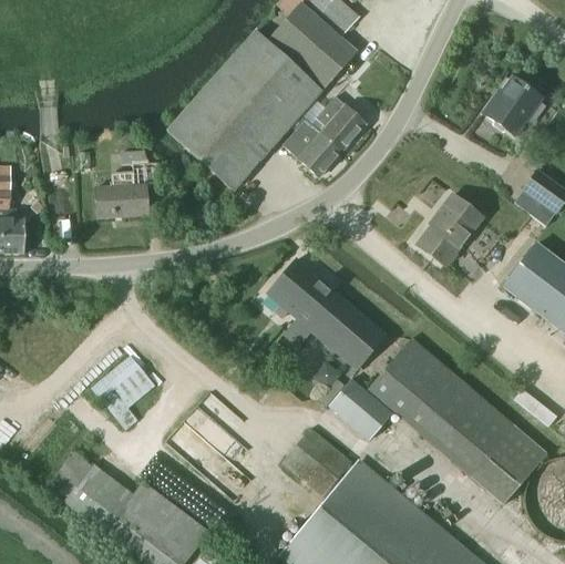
[(306,0),(346,34),(361,17),(342,0),(306,0)]
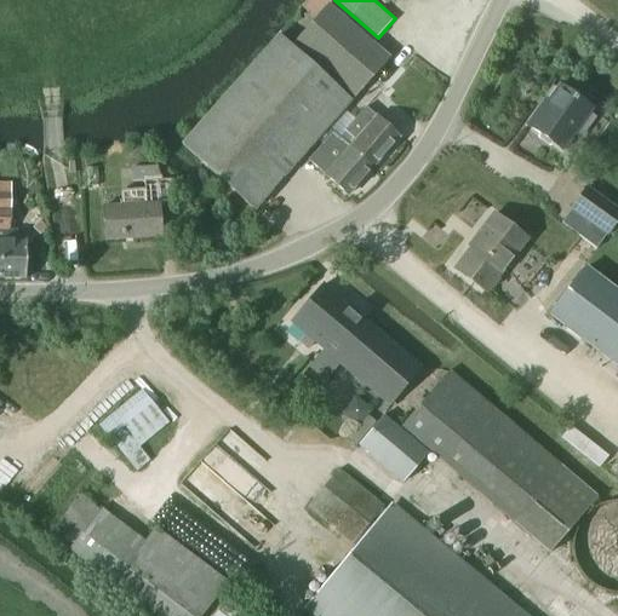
[(356,95),(390,55),(331,3),(296,42),(356,95)]
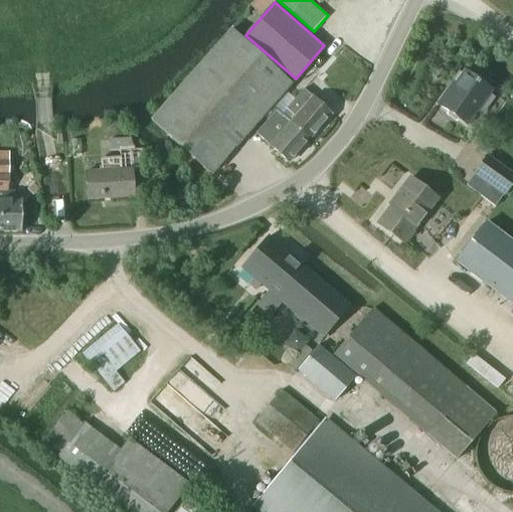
[(154,118),(152,120),(212,172),(292,82),(239,36),(231,29),(154,118)]
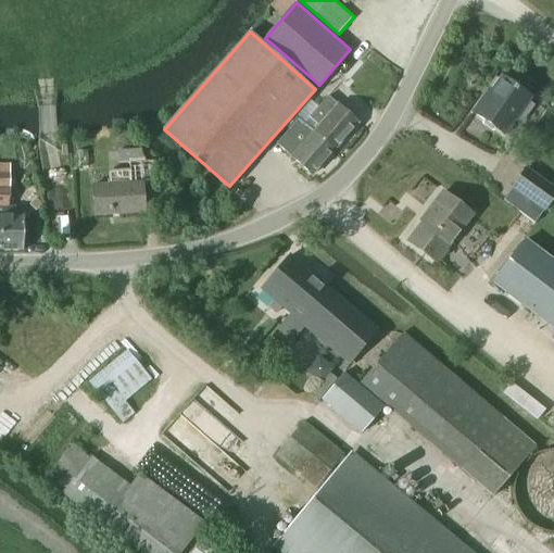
[(506,134),(532,96),(501,75),(486,97),(483,96),(474,111),(506,134)]
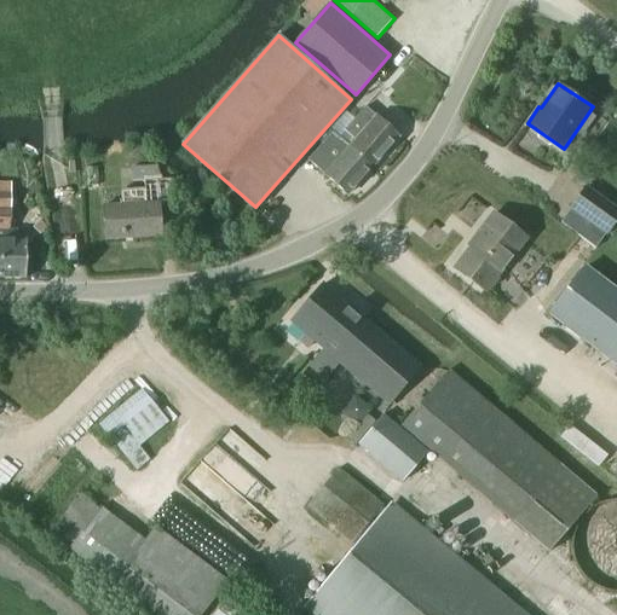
[(376,162),(399,135),(376,114),(368,105),(346,128),(356,137),(352,140),(376,162)]
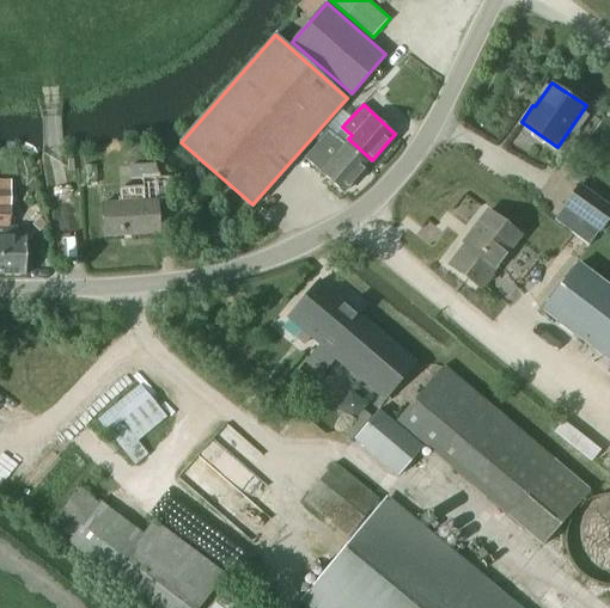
[(345,142),(329,129),(306,155),(322,169),(345,190),(372,160),(348,139),(345,142)]
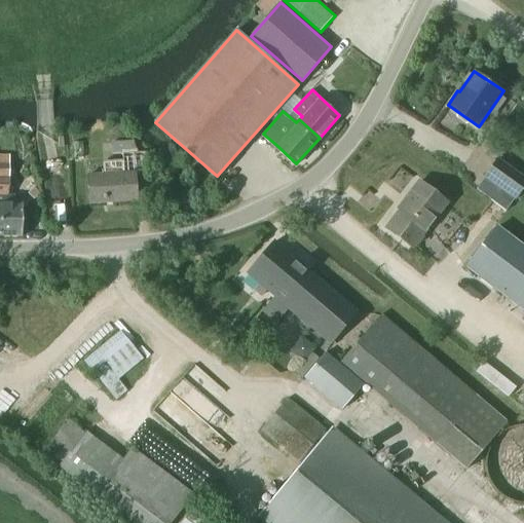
[(137,150),(136,139),(113,140),(114,152),(123,152),(123,159),(105,160),(106,173),(89,174),(91,202),(139,199),(136,174),(149,173),(148,149),(137,150)]
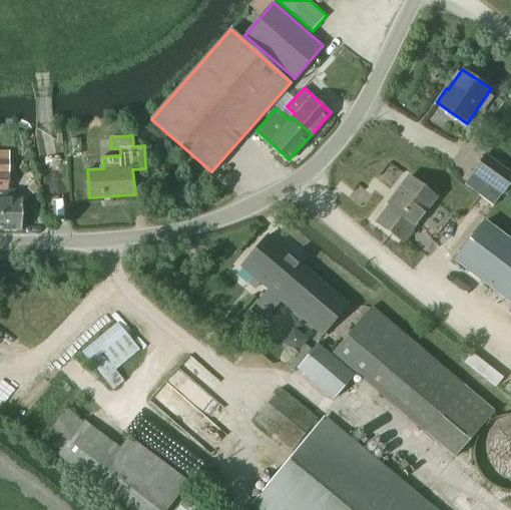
[(503,193),(510,182),(510,171),(487,154),(474,172),(503,193)]
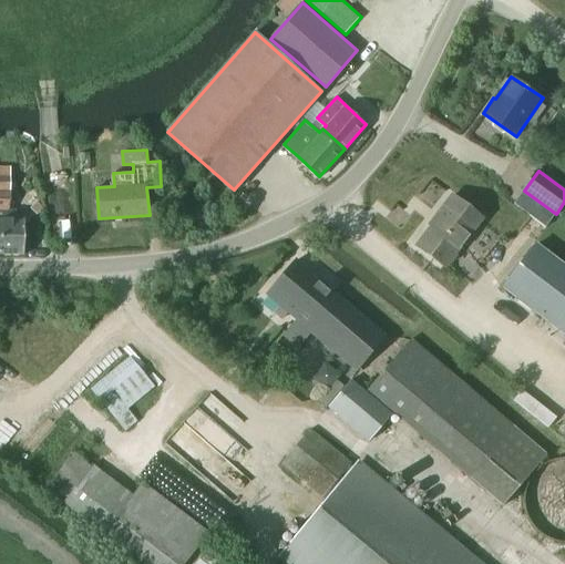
[(11,209),(11,181),(10,181),(10,176),(0,176),(0,217),(3,218),(3,232),(0,232),(0,238),(0,237),(0,253),(24,254),(26,218),(17,218),(17,209),(11,209)]
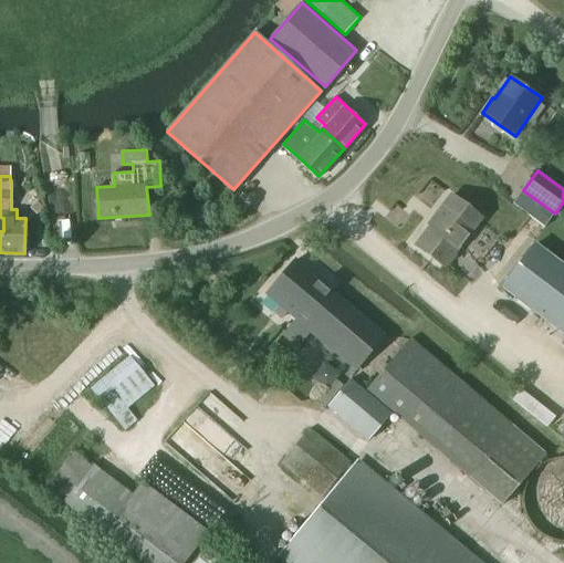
[(446,266),(448,261),(482,217),(452,194),(441,208),(444,210),(417,244),(446,266)]
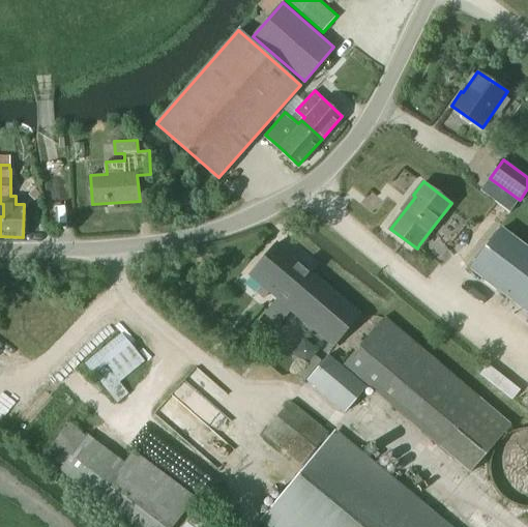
[(35,200),(40,196),(41,194),(39,192),(34,185),(28,192),(35,200)]
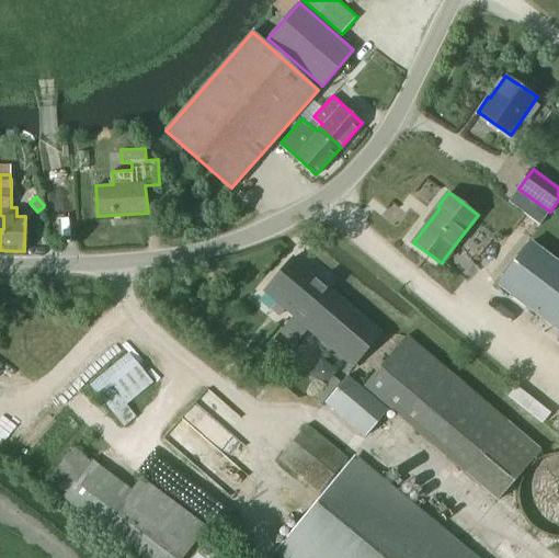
[(558,260),(532,240),(499,283),(558,328),(558,260)]
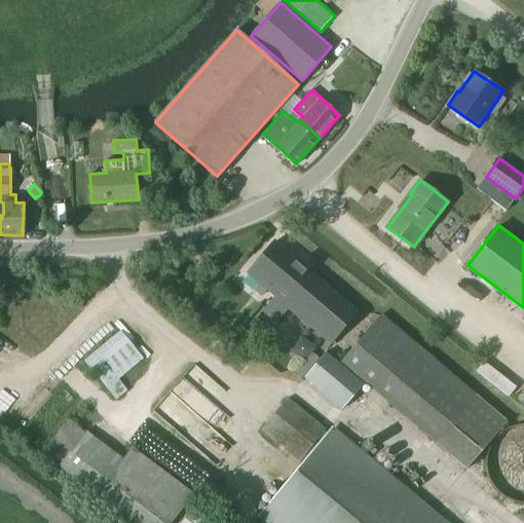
[(359,310),(275,240),(249,271),(275,294),(264,308),(278,321),(290,306),(332,341),(359,310)]
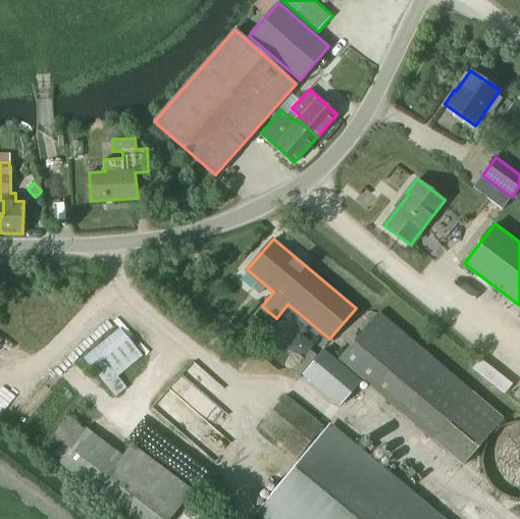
[(378,311),(338,358),(432,438),(465,466),(505,419),(378,311)]
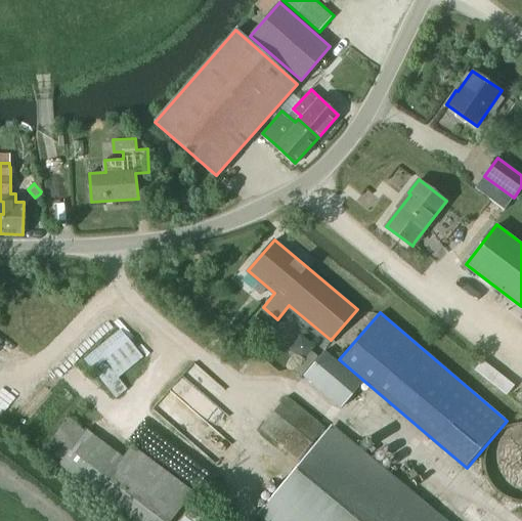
[(119,396),(129,388),(119,377),(143,355),(121,329),(85,358),(110,386),(119,396)]
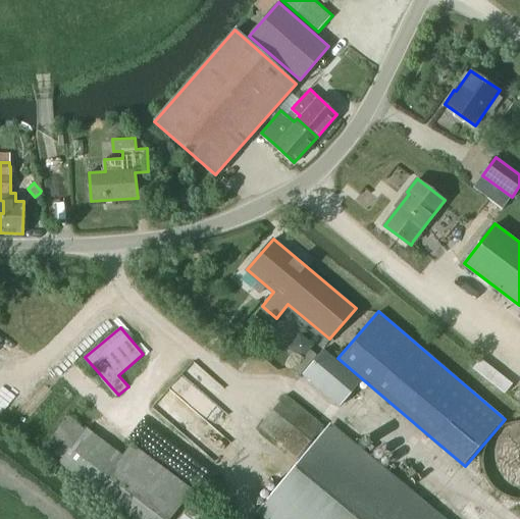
[(321,352),(314,346),(299,363),(306,369),(303,373),(340,406),(362,380),(324,349),(321,352)]
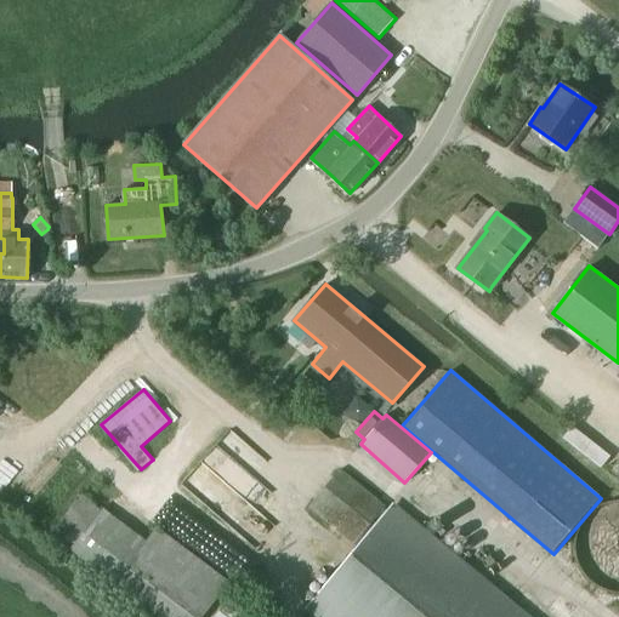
[(572,426),(563,435),(602,466),(609,455),(572,426)]
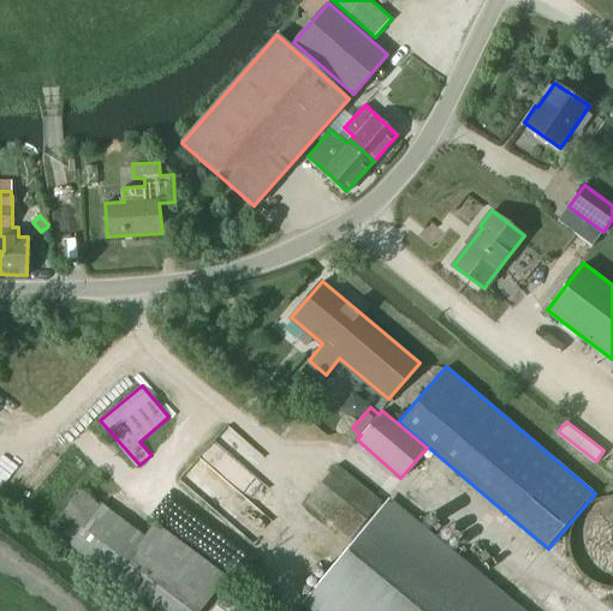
[(382,508),(379,504),(382,499),(338,463),(308,501),(352,537),(374,509),(379,513),(307,599),(321,610),(518,610),(387,502),(382,508)]
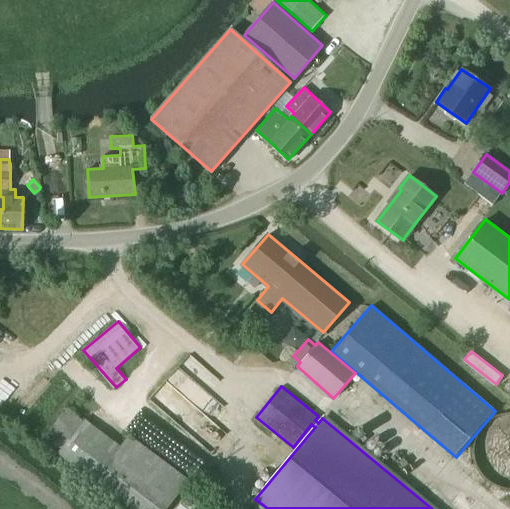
[(509,413),(505,413),(491,418),(481,428),(474,442),(474,457),(479,471),(489,481),(503,488),(509,487),(509,413)]
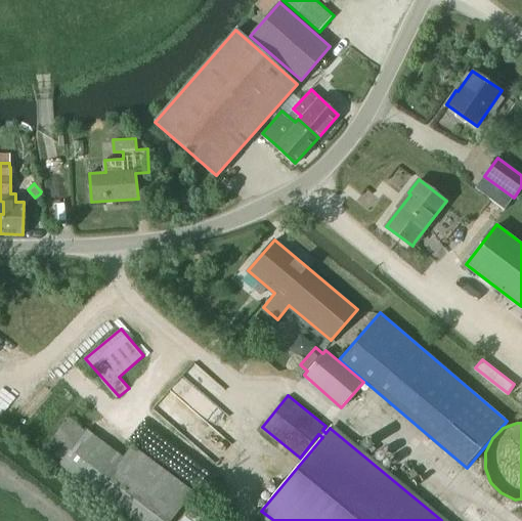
[(118,451),(89,428),(61,461),(92,486),(97,480),(118,451)]
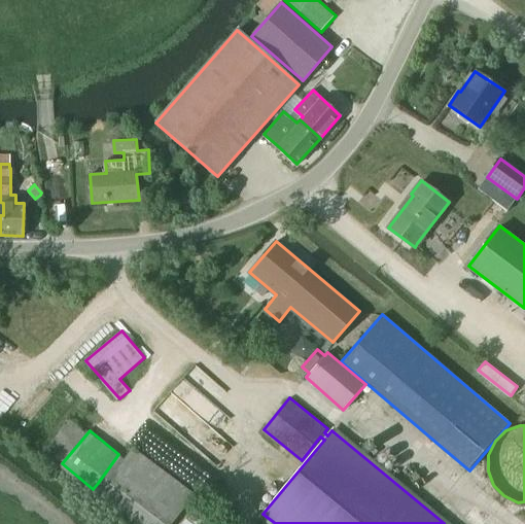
[(139,523),(171,523),(195,493),(134,447),(99,493),(139,523)]
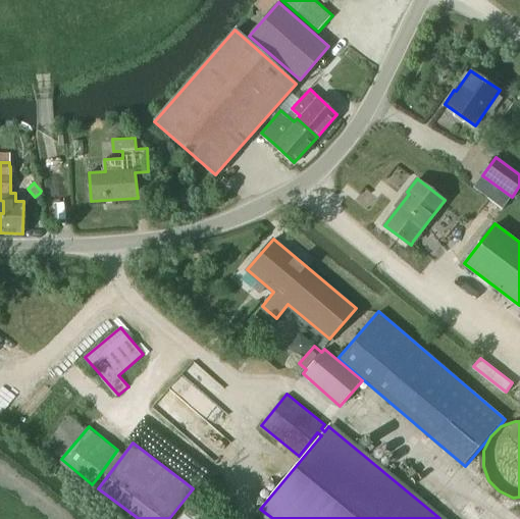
[(199,518),(206,510),(196,502),(186,514),(185,513),(179,518),(199,518)]
